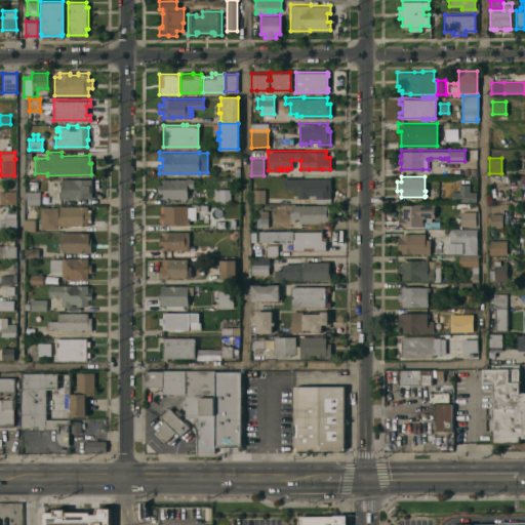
[(163,198),(162,192),(158,192),(158,184),(162,184),(162,178),(186,178),(186,177),(190,177),(190,178),(193,178),(193,187),(187,187),(187,198),(163,198)]
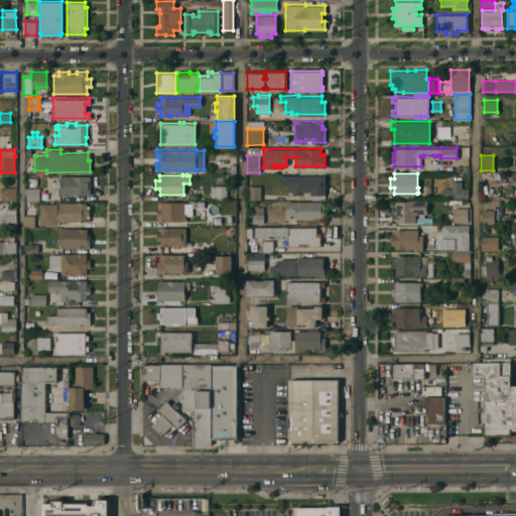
[(325,174),(325,194),(324,194),(324,199),(310,199),(310,195),(309,195),(309,194),(302,194),(302,195),(291,195),(291,184),(279,184),(279,180),(277,180),(277,174),(325,174)]
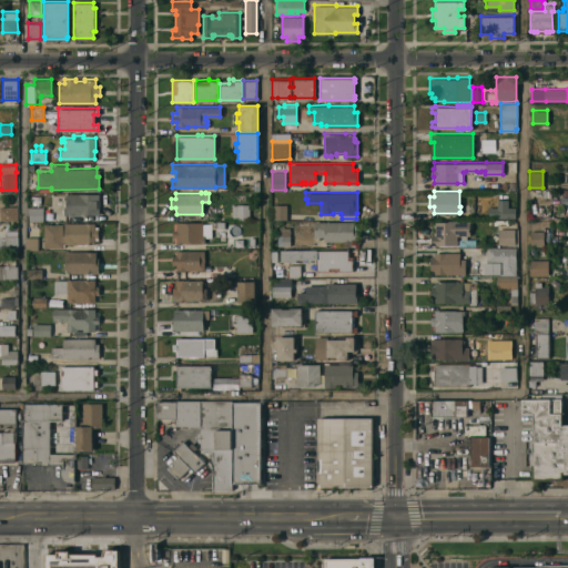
[(99,193),(99,214),(63,214),(63,212),(61,212),(61,209),(63,209),(63,206),(66,206),(66,193),(99,193)]
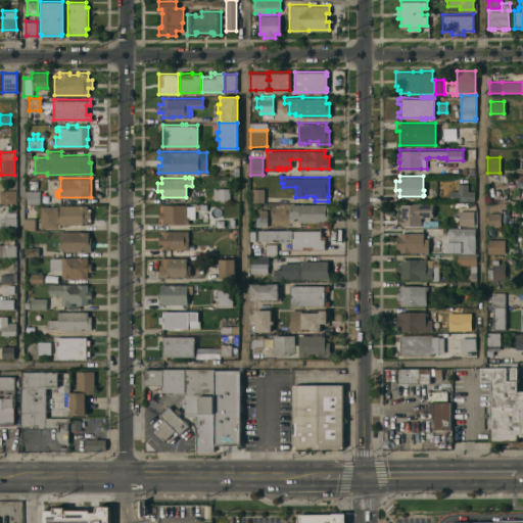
[(457,190),(458,183),(467,183),(467,190),(474,190),(474,200),(448,199),(449,190),(457,190)]
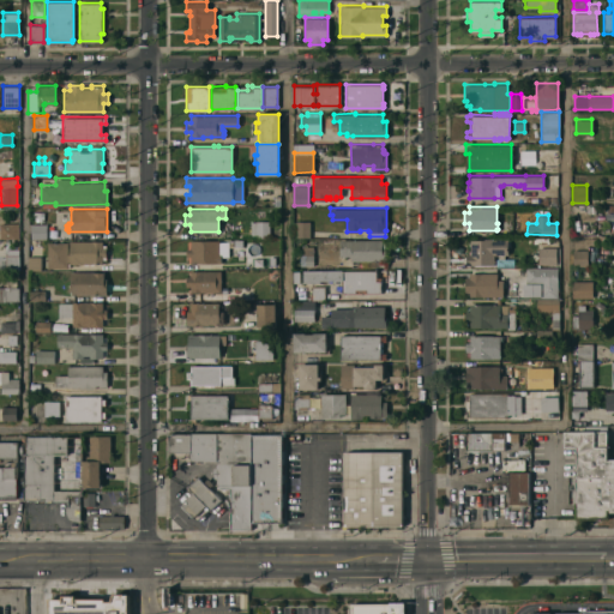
[(250,221),(256,221),(256,220),(269,220),(269,236),(256,236),(256,235),(251,235),(250,221)]
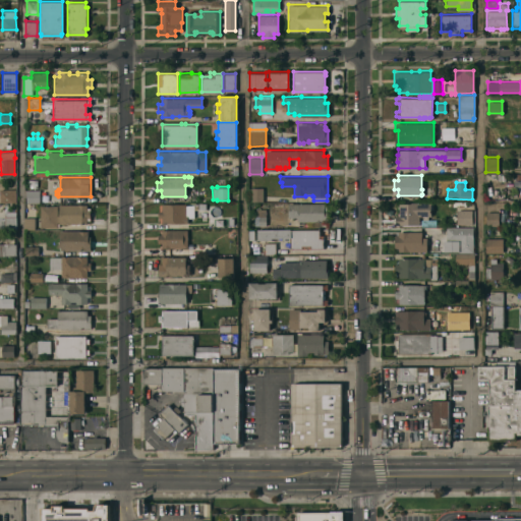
[(263,200),(251,200),(251,187),(263,187),(263,200)]
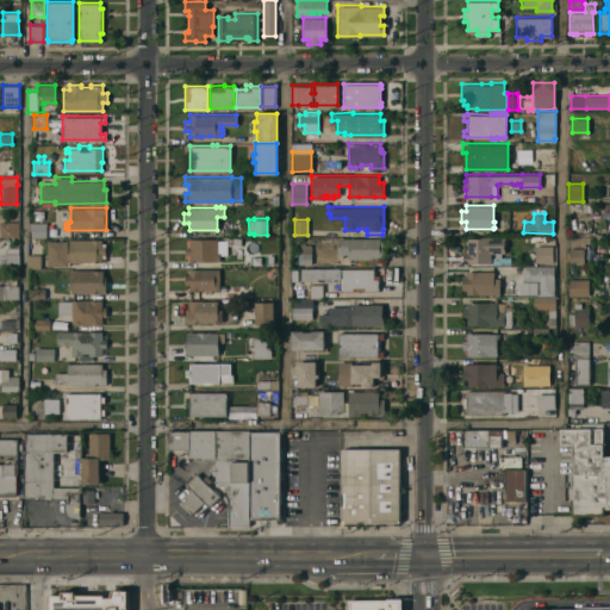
[(0,236),(0,221),(18,221),(18,236),(0,236)]
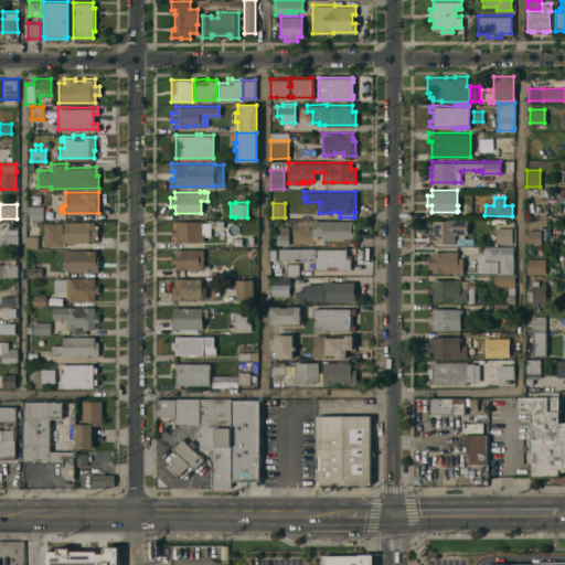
[(28,219),(28,205),(42,205),(42,219),(28,219)]
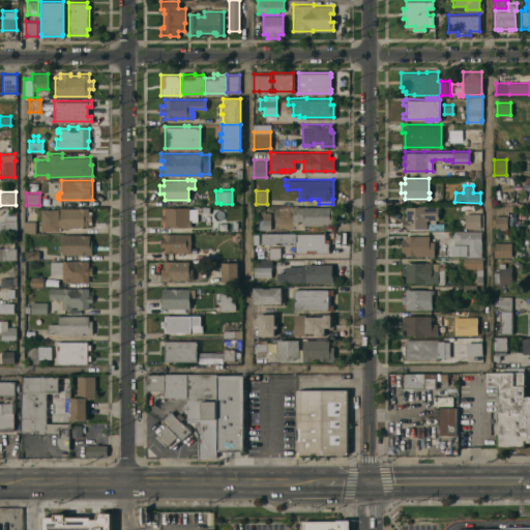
[(405,206),(412,206),(412,205),(438,205),(438,219),(435,219),(435,223),(430,223),(430,219),(425,219),(427,223),(428,223),(428,226),(425,226),(425,228),(402,228),(402,226),(401,226),(401,221),(402,221),(402,218),(405,218),(405,206)]
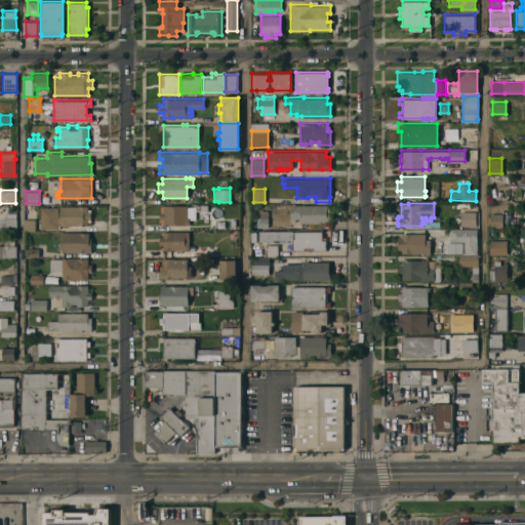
[(163,224),(163,218),(159,218),(159,211),(162,211),(162,204),(187,204),(187,216),(189,216),(189,224),(163,224)]
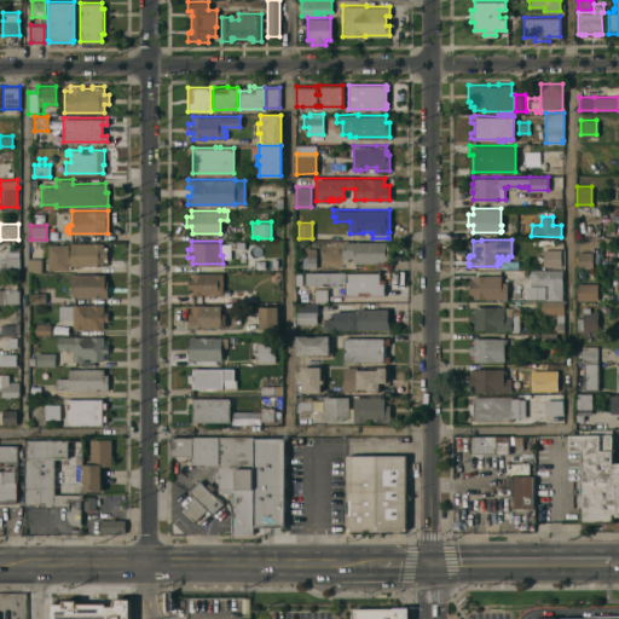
[(353,262),(353,258),(342,258),(342,241),(385,241),(385,243),(388,243),(388,248),(389,248),(389,262),(353,262)]
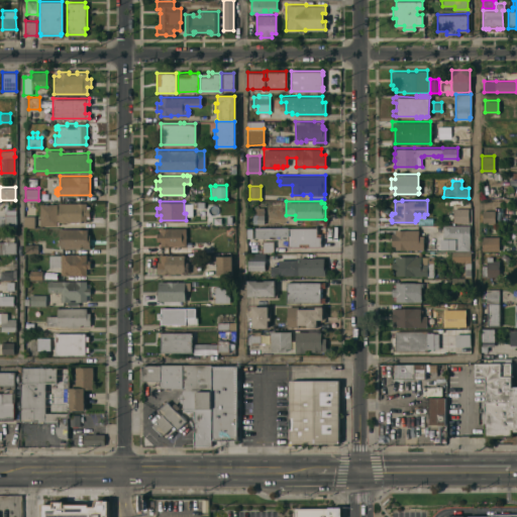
[(86,221),(59,221),(59,202),(86,202),(86,208),(89,208),(89,215),(87,215),(86,221)]
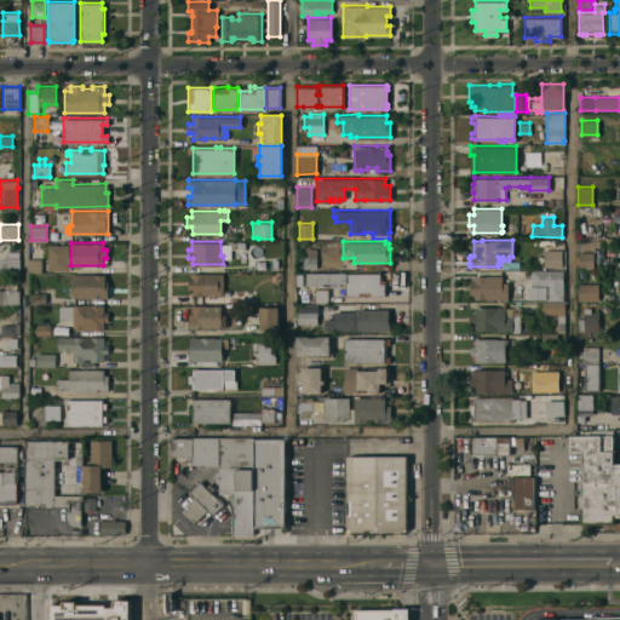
[(47,244),(68,244),(68,246),(69,246),(69,269),(68,269),(68,270),(47,270),(47,244)]
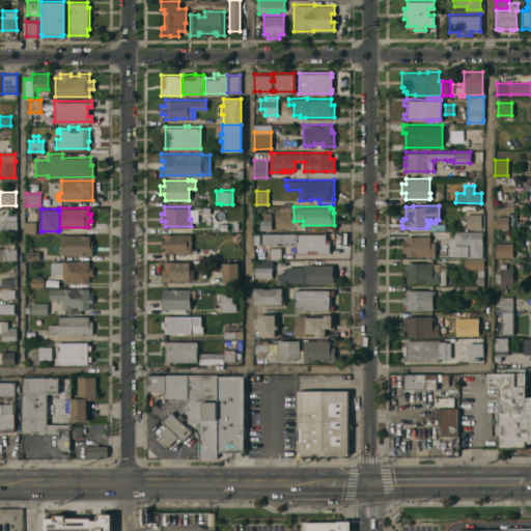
[(271,215),(272,215),(272,217),(271,217),(271,229),(259,229),(259,212),(271,212),(271,215)]
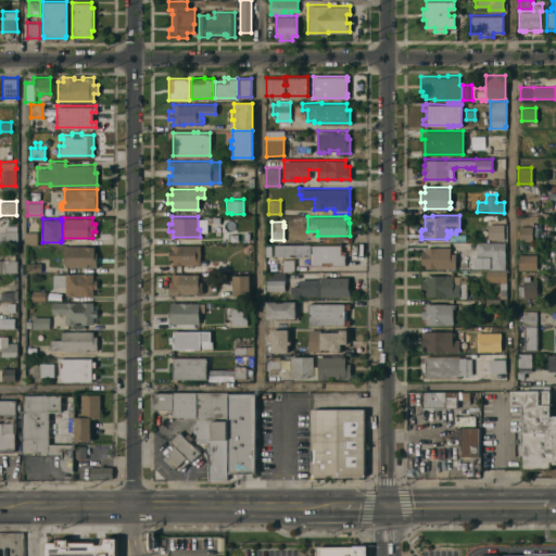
[(503,223),(503,238),(488,238),(488,223),(503,223)]
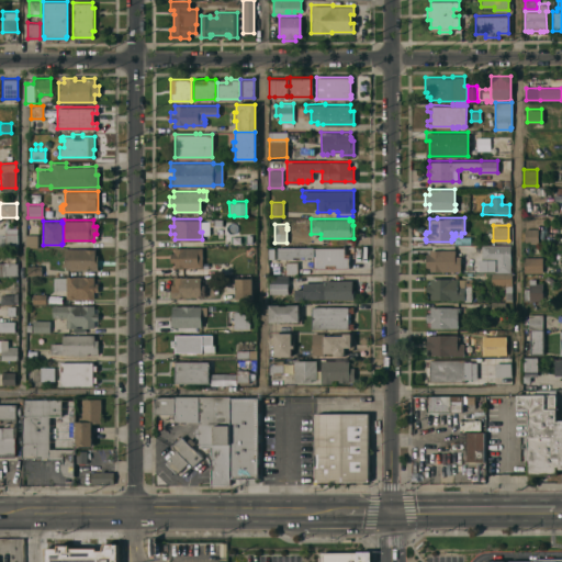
[(17,246),(4,246),(4,233),(11,233),(11,227),(17,227),(17,246)]
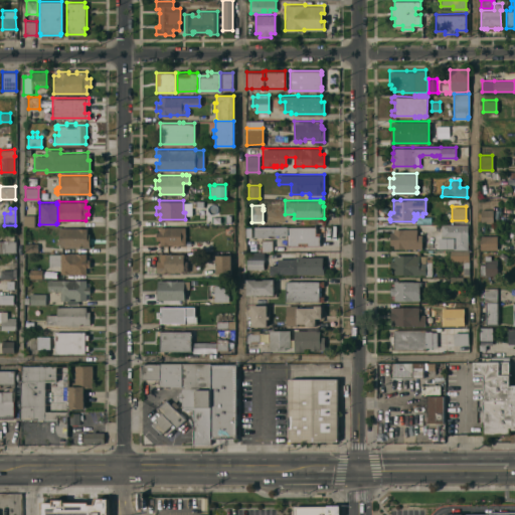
[(493,208),(493,222),(480,222),(480,208),(493,208)]
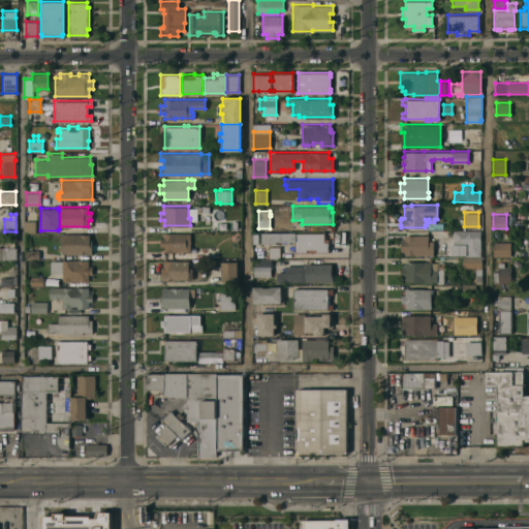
[(35,220),(34,231),(24,231),(24,220),(26,220),(35,220)]
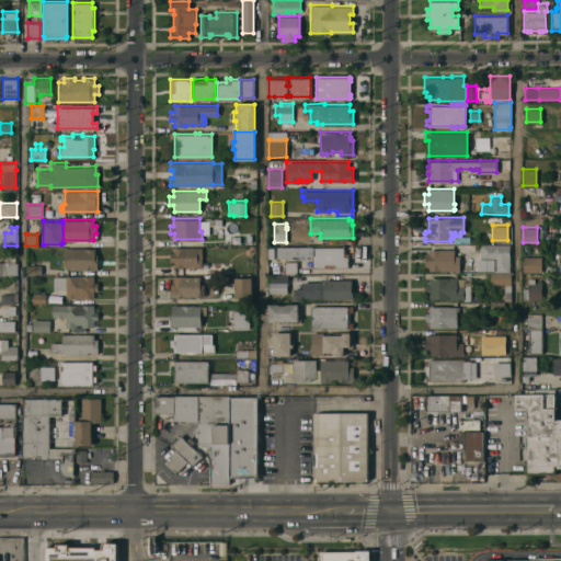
[(510,244),(510,271),(494,271),(494,258),(481,259),(481,243),(510,244)]
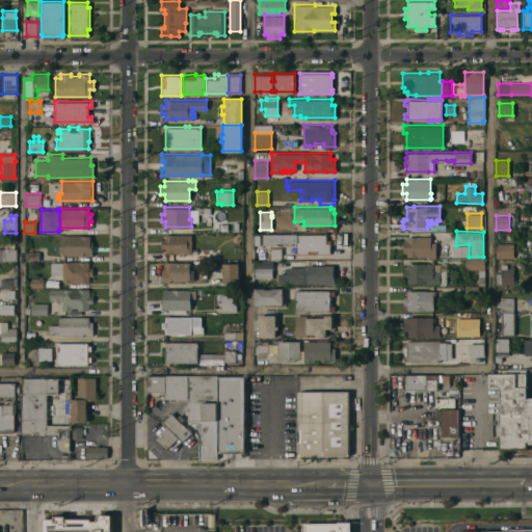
[(326,234),(326,240),(329,240),(329,242),(329,253),(296,253),(296,242),(276,242),(276,244),(266,244),(266,246),(263,246),(263,244),(262,244),(262,233),(326,234)]
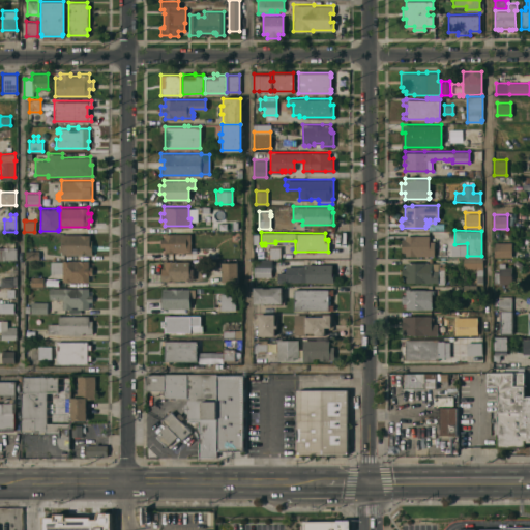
[(165,252),(165,246),(160,246),(160,238),(165,238),(165,233),(190,233),(190,251),(165,252)]
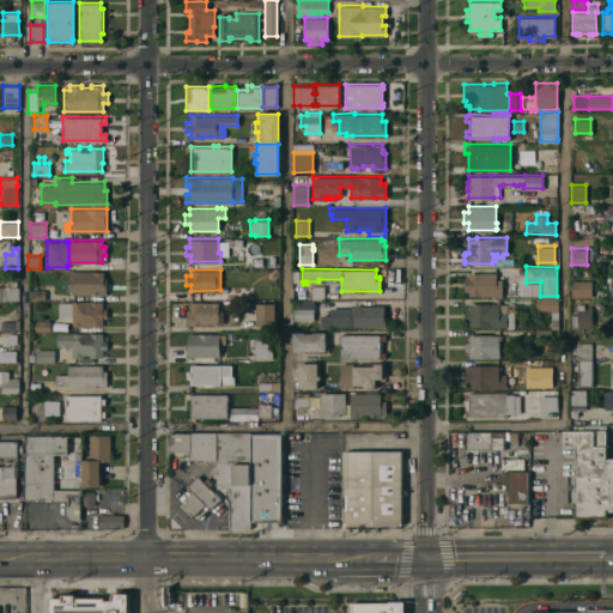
[(103,271),(103,277),(107,277),(107,293),(71,293),(71,271),(103,271)]
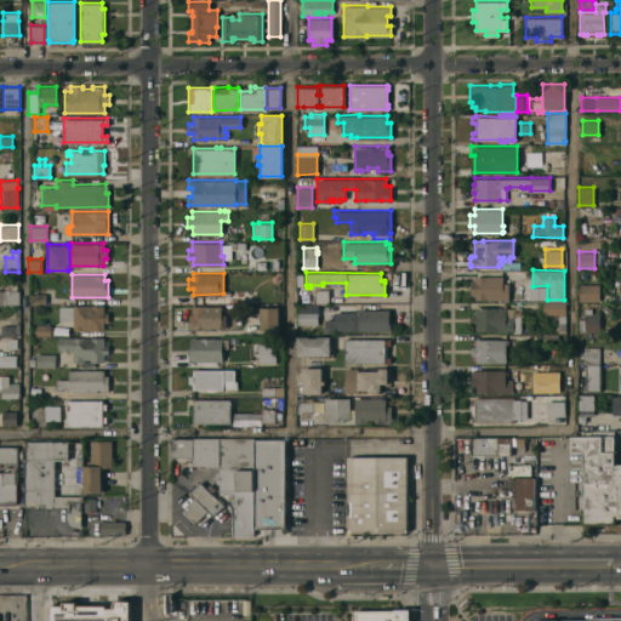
[(502,281),(508,281),(508,283),(522,283),(522,292),(522,297),(508,297),(508,298),(486,298),(474,298),(474,295),(469,295),(469,279),(474,279),(474,275),(502,275),(502,281)]
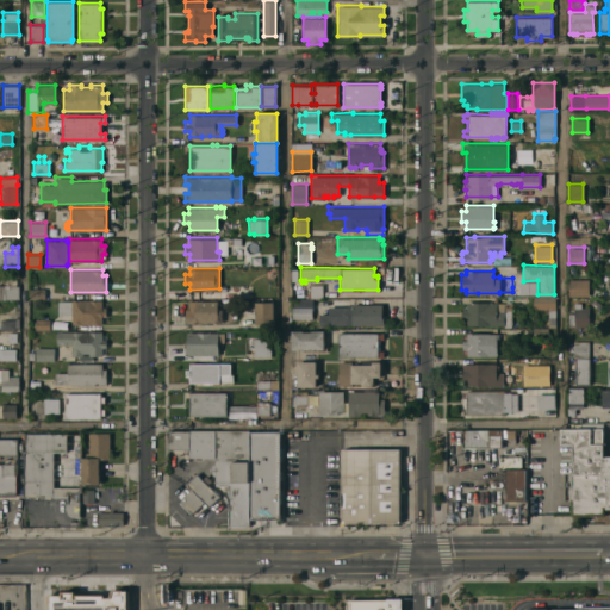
[(5,298),(5,299),(0,299),(0,285),(5,285),(5,278),(16,278),(16,285),(18,285),(18,298),(5,298)]
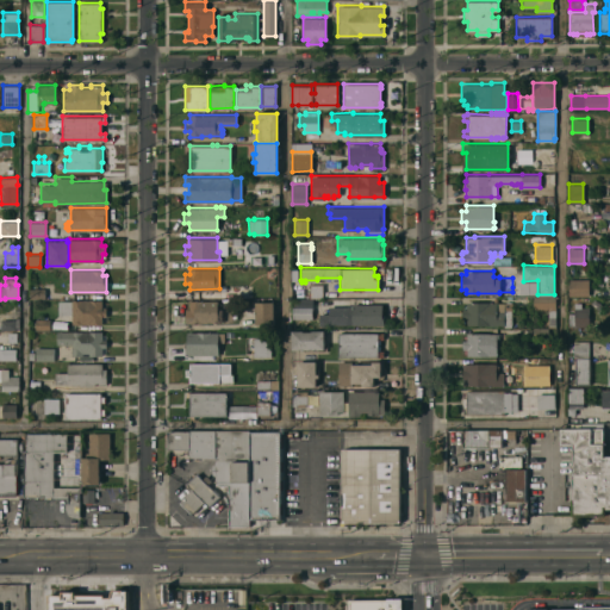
[(568,294),(568,278),(587,278),(587,294),(568,294)]
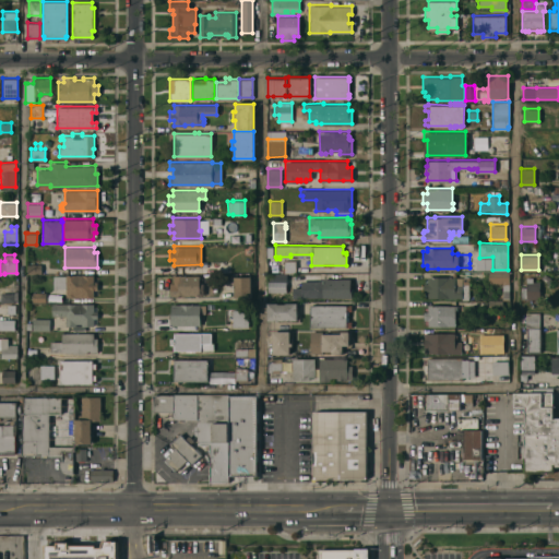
[(295,272),(283,272),(283,260),(295,260),(295,272)]
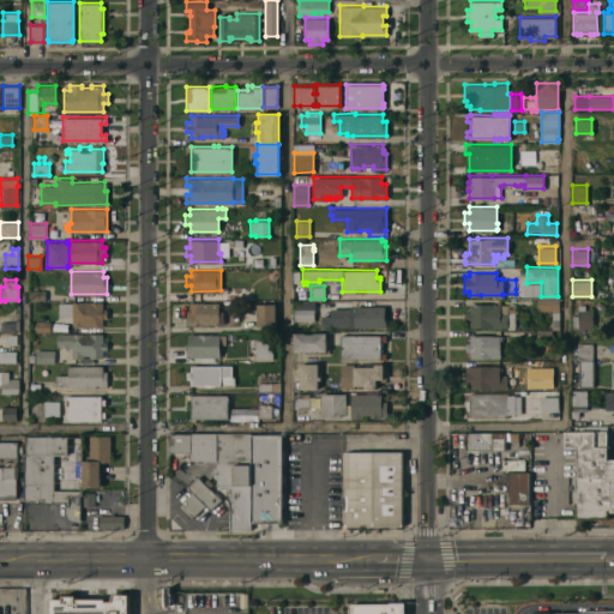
[(44,289),(44,300),(30,299),(30,289),(44,289)]
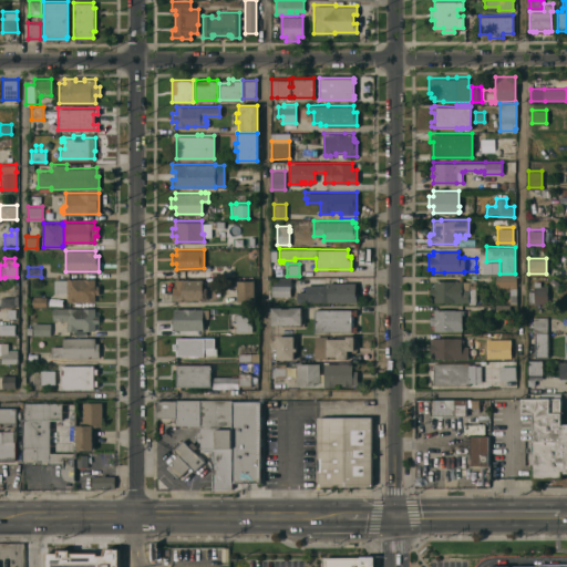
[(515,276),(515,284),(516,284),(516,299),(508,299),(508,285),(495,285),(495,276),(515,276)]
